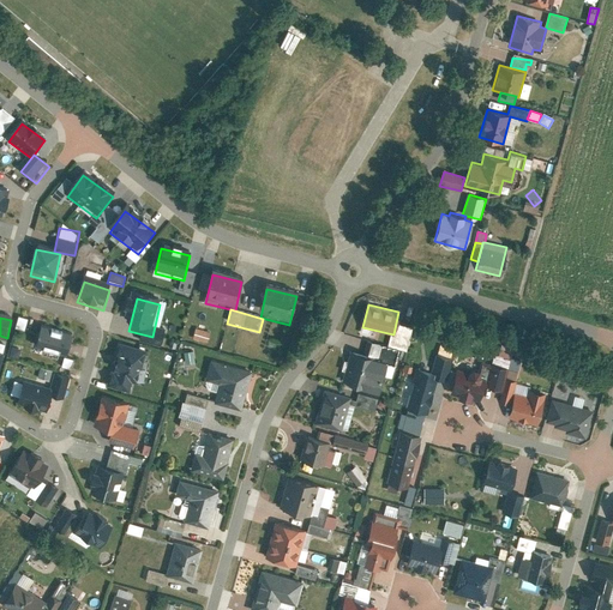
[(418,344),(427,343),(425,328),(415,330),(418,344)]
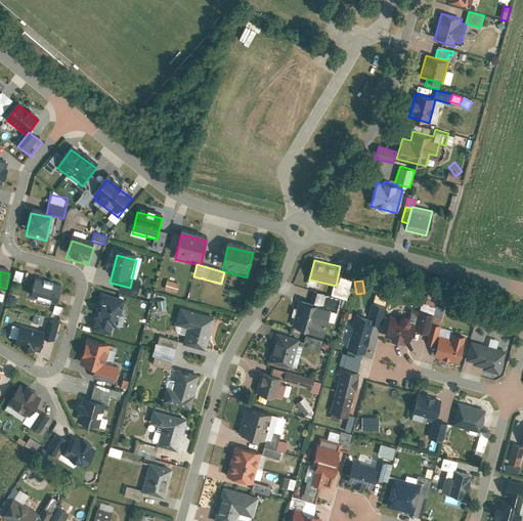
[(380,294),(390,296),(393,285),(383,283),(380,294)]
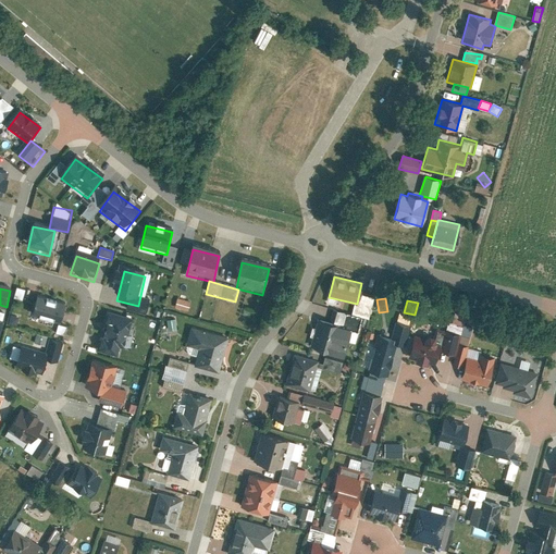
[(64,309),(37,303),(33,322),(60,329),(64,309)]
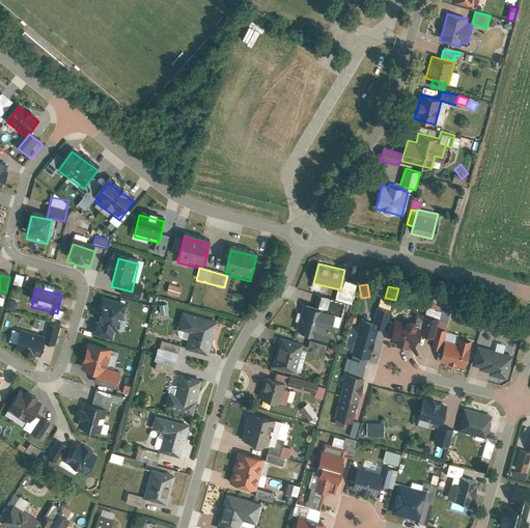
[(406,299),(408,290),(398,288),(396,297),(406,299)]
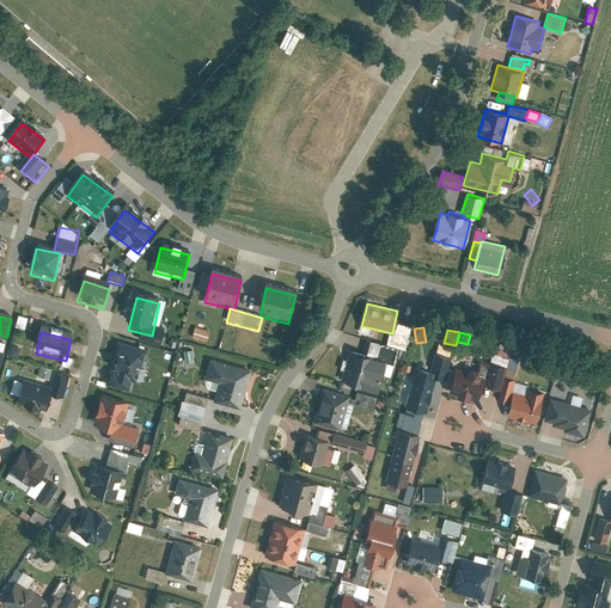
[(513,347),(500,344),(498,355),(509,358),(513,347)]
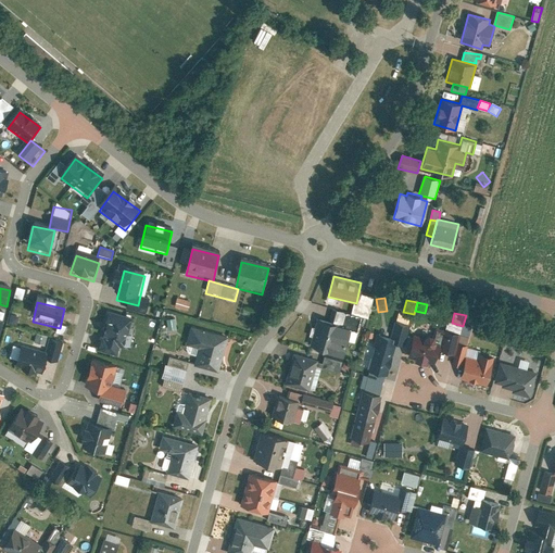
[(410,316),(400,314),(398,322),(407,324),(410,316)]
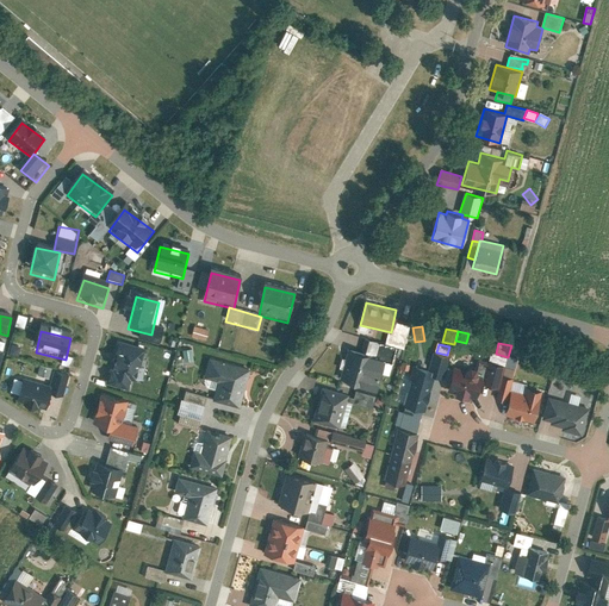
[(10,347),(8,356),(19,357),(19,348),(10,347)]
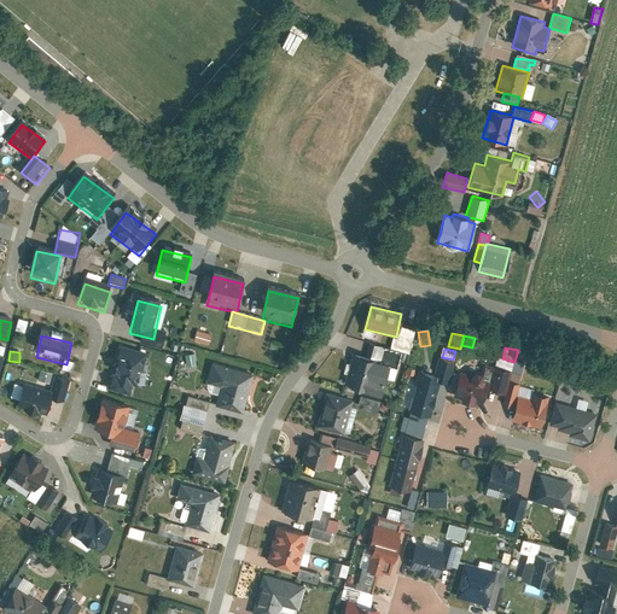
[(147,358),(118,351),(106,395),(129,401),(133,389),(139,391),(147,358)]
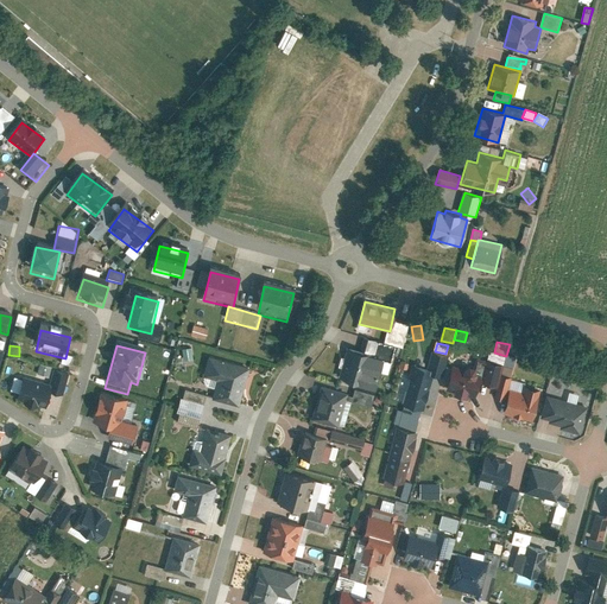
[(348,348),(340,377),(374,387),(383,357),(348,348)]
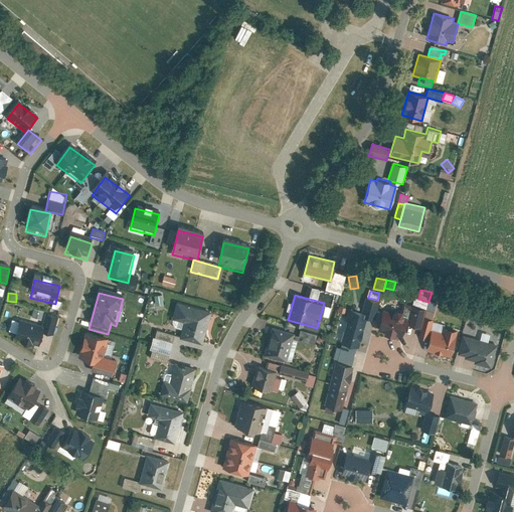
[(362,316),(374,320),(379,301),(367,298),(362,316)]
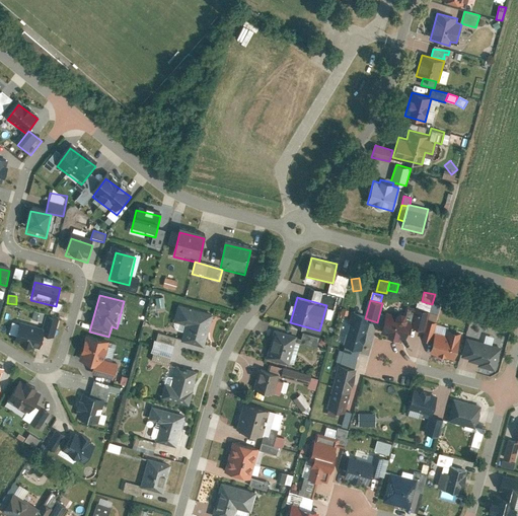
[(419,301),(417,307),(415,307),(410,326),(425,330),(431,304),(419,301)]
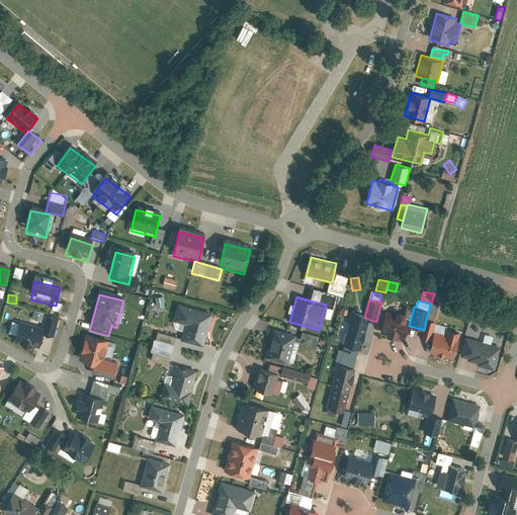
[(213,318),(178,309),(174,325),(185,328),(181,344),(205,350),(213,318)]
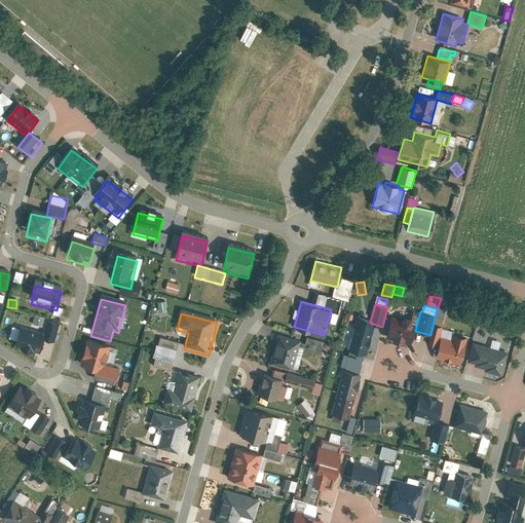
[(403,316),(401,320),(390,316),(385,338),(410,344),(415,323),(412,323),(412,319),(410,315),(406,315),(403,316)]
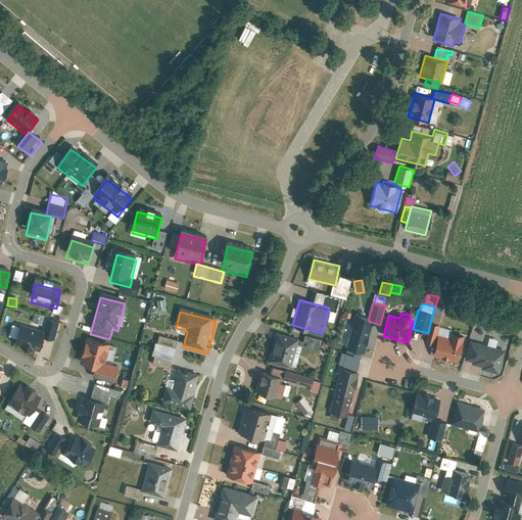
[(431,323),(426,342),(435,344),(439,325),(431,323)]
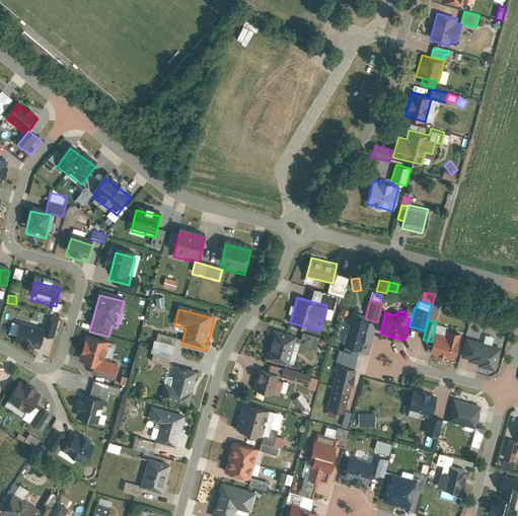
[(344,346),(361,351),(367,326),(351,322),(344,346)]
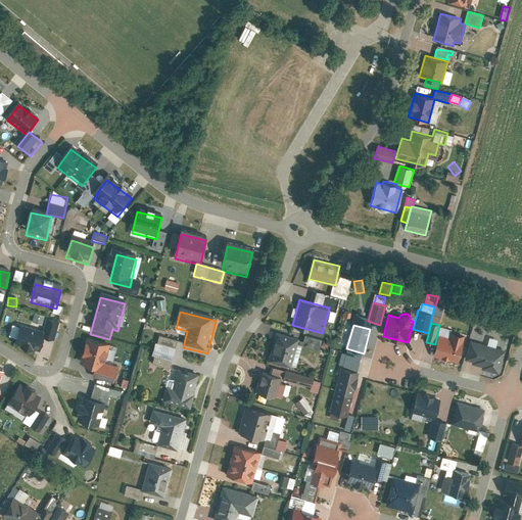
[(44,336),(20,331),(16,349),(40,355),(44,336)]
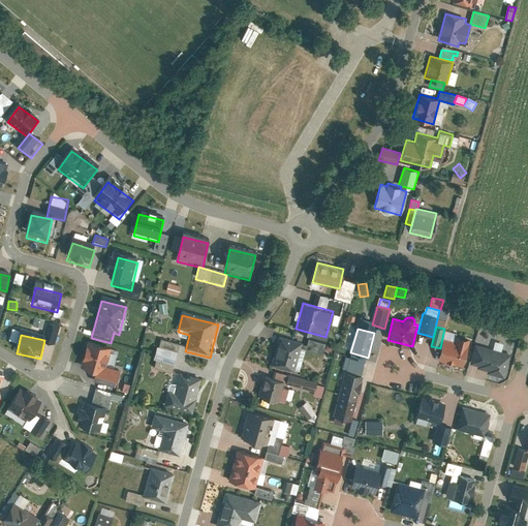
[(272,365),(293,371),(302,343),(280,336),(272,365)]
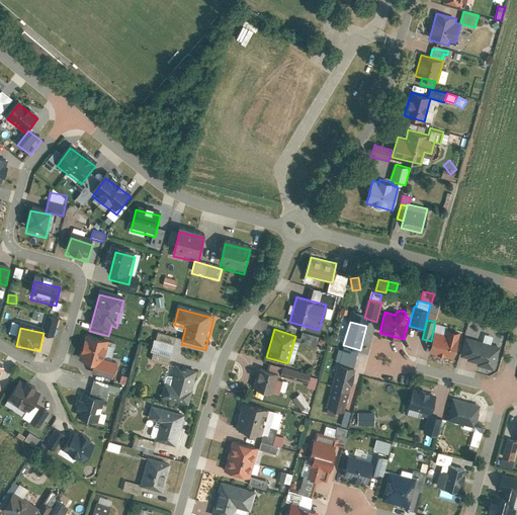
[(433,333),(429,353),(453,359),(459,332),(447,329),(445,335),(433,333)]
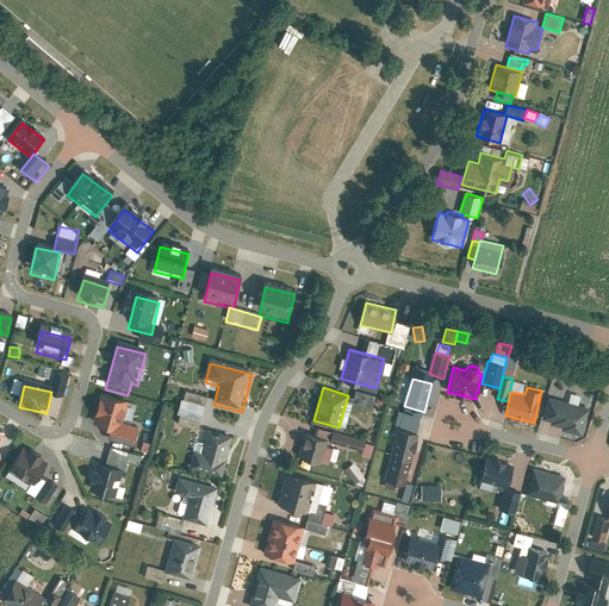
[(376,395),(356,391),(353,404),(372,408),(376,395)]
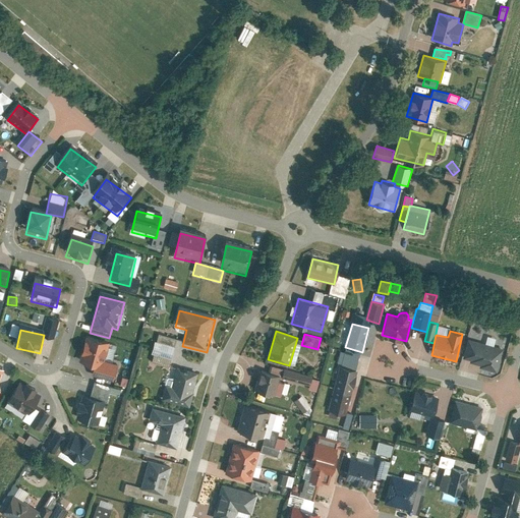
[(157,335),(149,362),(168,367),(176,340),(157,335)]
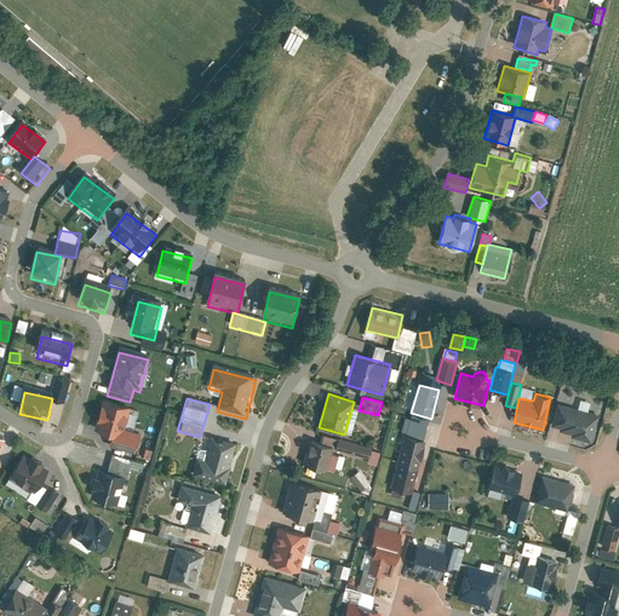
[(572,437),(591,443),(600,415),(557,403),(551,427),(561,430),(560,432),(572,435),(572,437)]
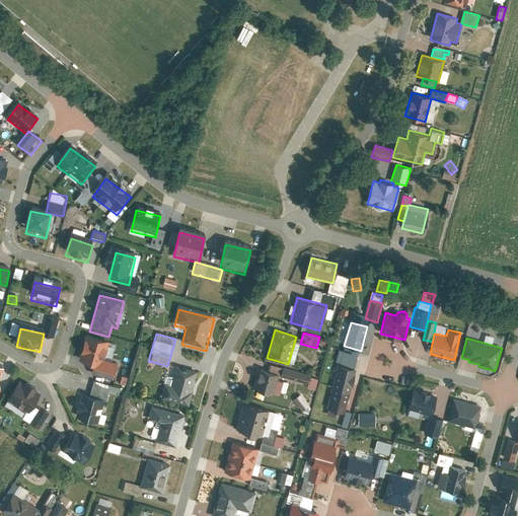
[(116,382),(120,367),(105,364),(109,347),(85,342),(80,367),(92,370),(90,376),(116,382)]
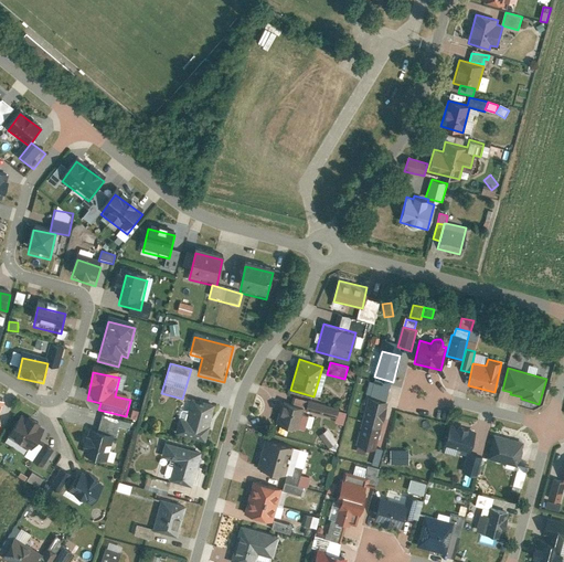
[(306,407),(308,401),(294,396),(291,403),(306,407)]
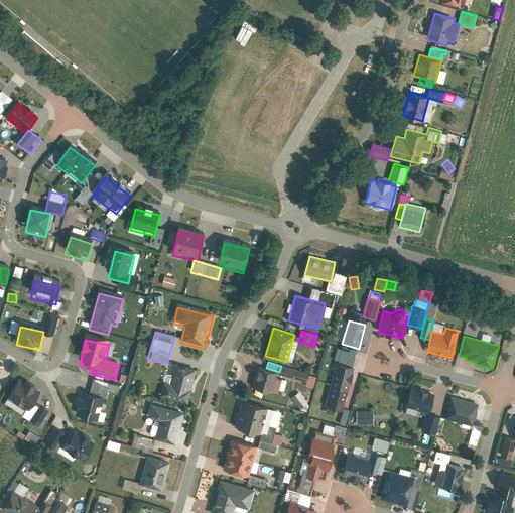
[(331,386),(348,391),(354,367),(337,363),(331,386)]
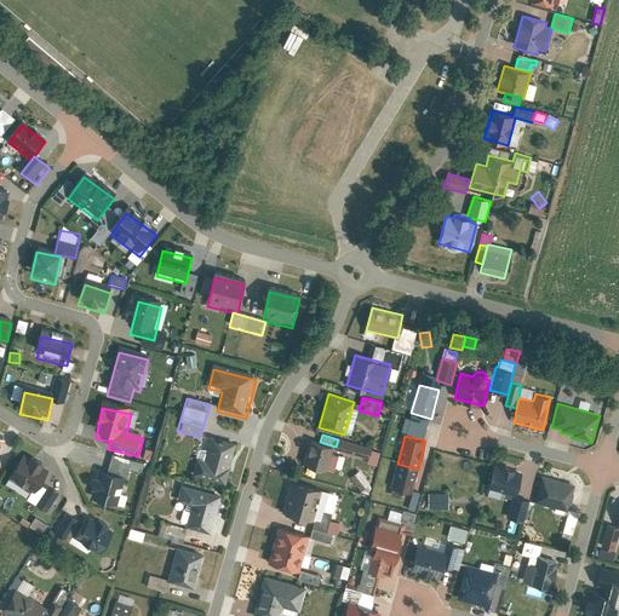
[(371,448),(338,439),(336,447),(334,452),(368,460),(371,448)]
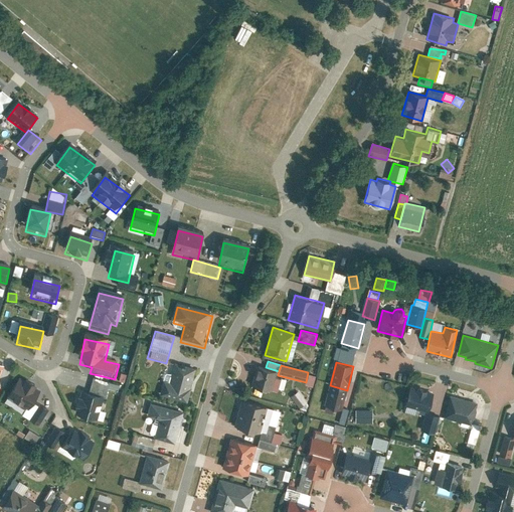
[(252,386),(271,391),(275,377),(277,371),(260,366),(252,386)]
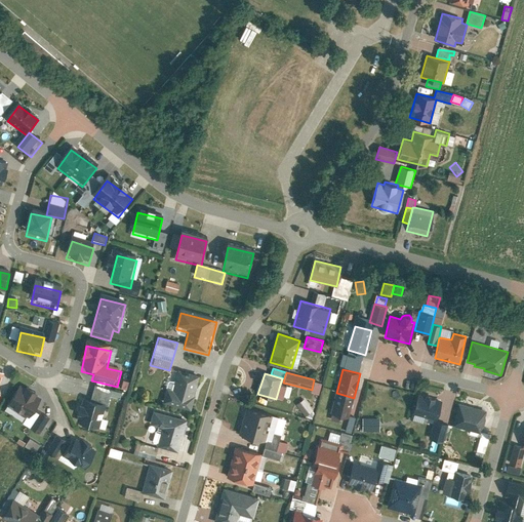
[(199,380),(179,375),(175,396),(166,394),(163,407),(192,413),(199,380)]
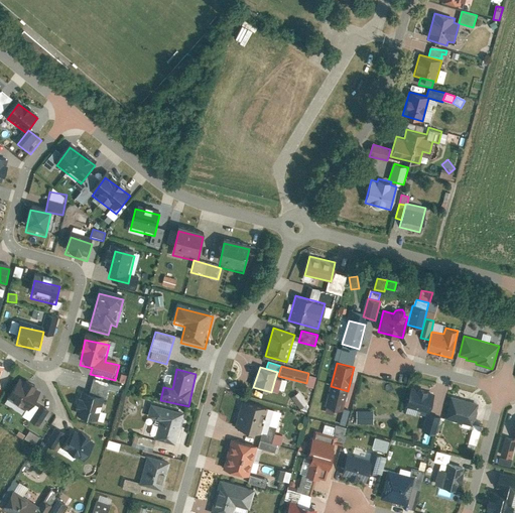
[(306,386),(313,388),(316,378),(308,376),(306,386)]
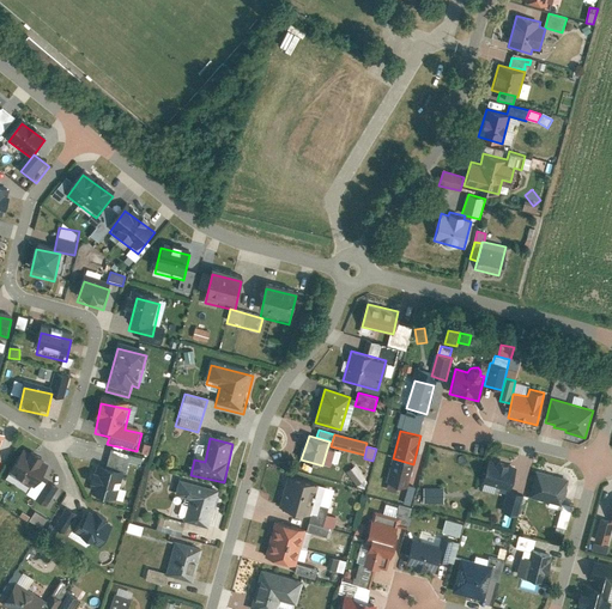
[(327,449),(322,466),(331,468),(335,451),(327,449)]
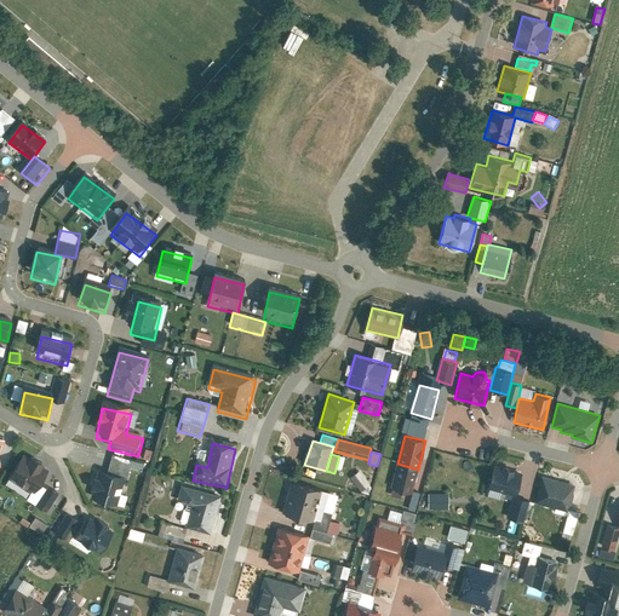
[(49,475),(24,461),(12,481),(36,495),(49,475)]
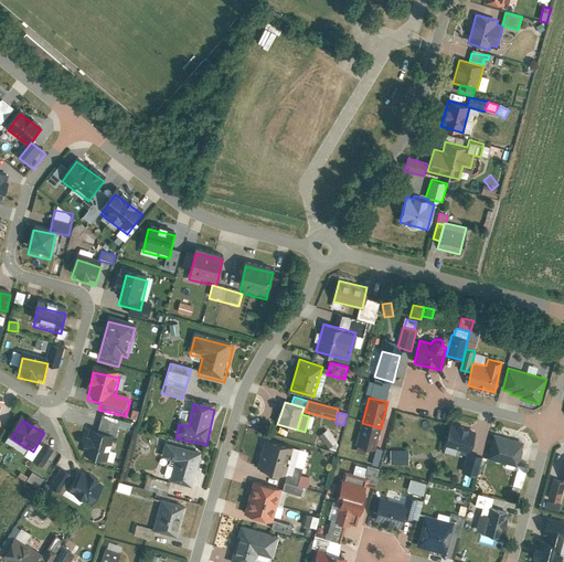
[(381,428),(362,423),(354,456),(373,460),(381,428)]
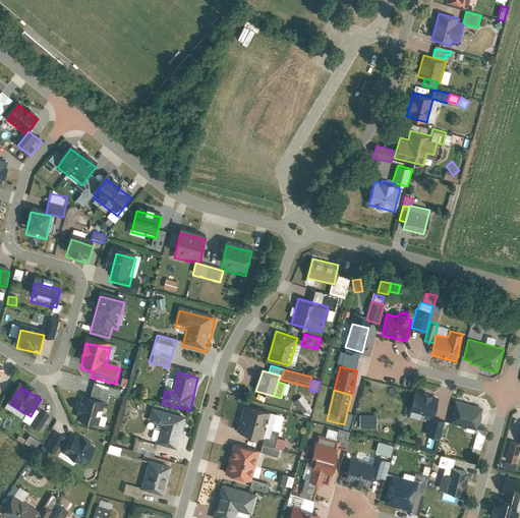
[(415,391),(410,411),(434,417),(439,397),(415,391)]
